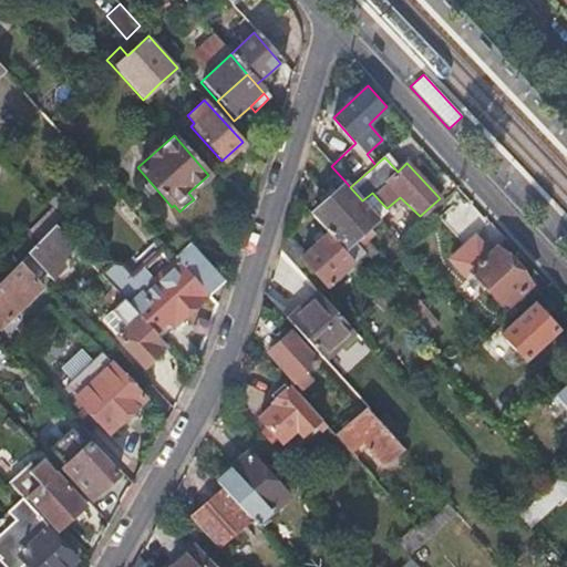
[(328,197),(360,233),(369,243),(377,235),(368,226),(377,217),(362,200),(350,187),(346,182),(328,197)]
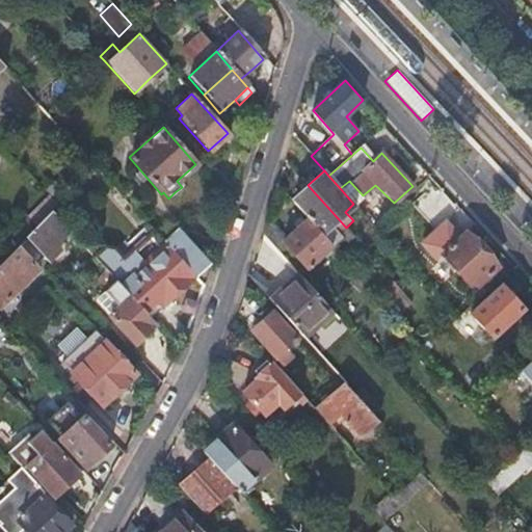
[(291,201),(307,218),(320,233),(338,218),(308,185),(291,201)]
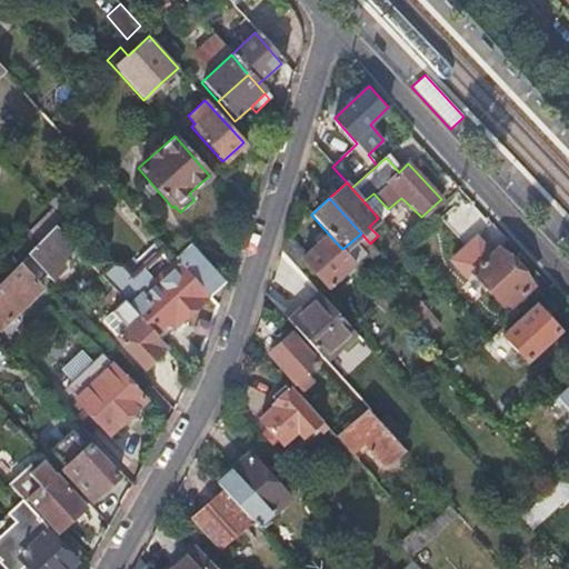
[(28,257),(51,281),(65,270),(59,263),(75,249),(56,229),(33,251),(28,257)]
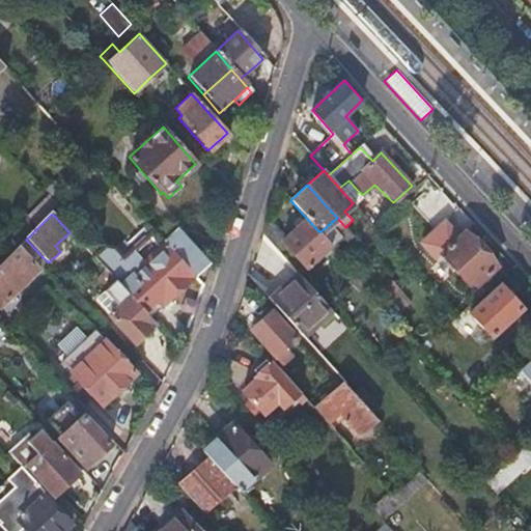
[(266,215),(260,231),(278,251),(285,244),(306,267),(331,245),(319,232),(306,218),(286,235),(266,215)]
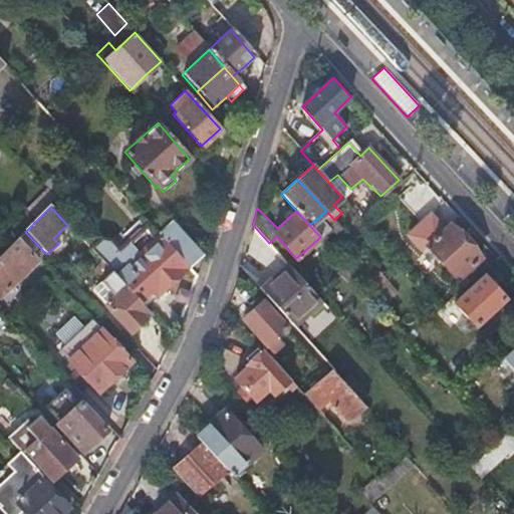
[(309,225),(320,237),(324,242),(334,234),(328,225),(334,220),(326,211),(309,225)]
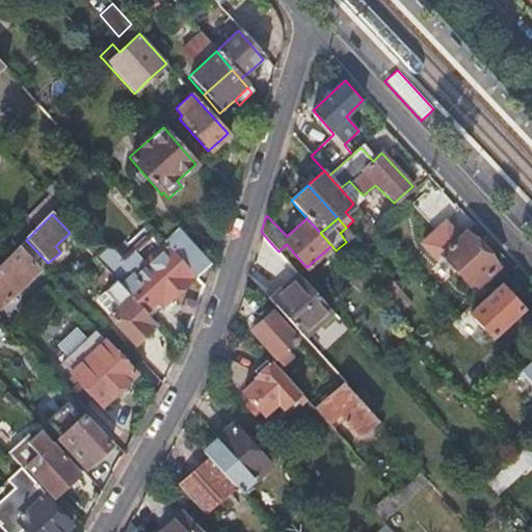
[(446,220),(421,244),(436,261),(442,255),(473,290),(496,267),(464,233),(459,237),(446,220)]
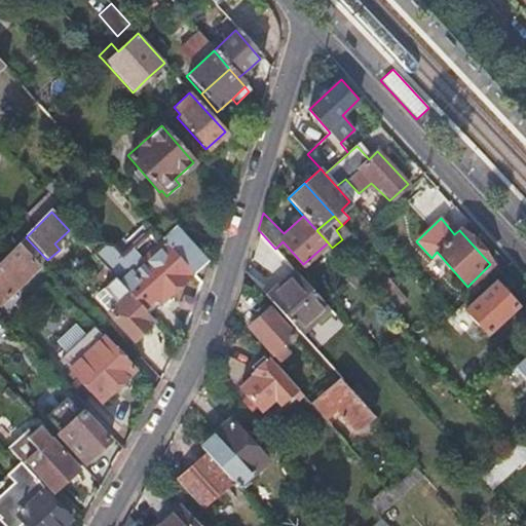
[(22,222),(7,235),(17,247),(17,246),(26,237),(31,232),(22,222)]
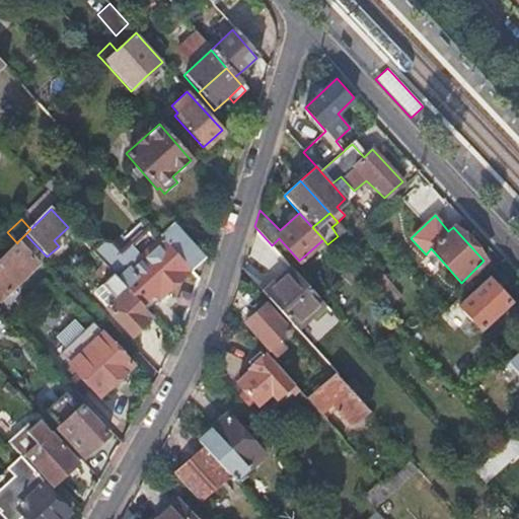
[(331,227),(338,236),(341,239),(348,233),(338,222),(331,227)]
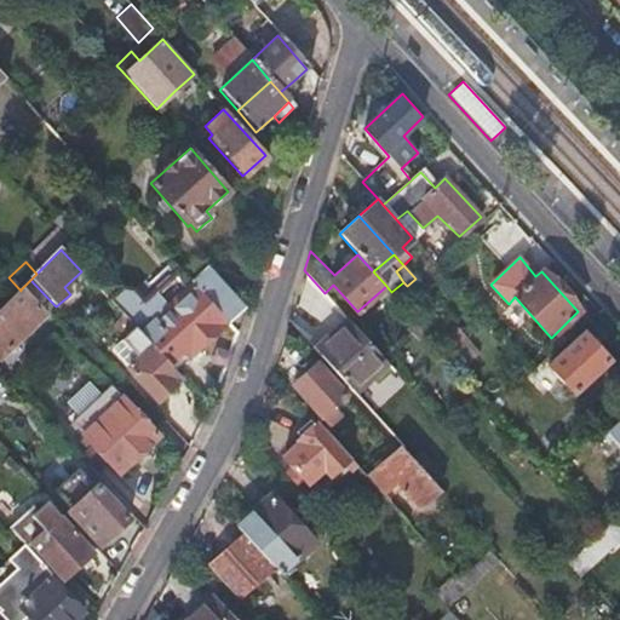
[(166,271),(136,298),(143,306),(155,296),(168,310),(187,293),(166,271)]
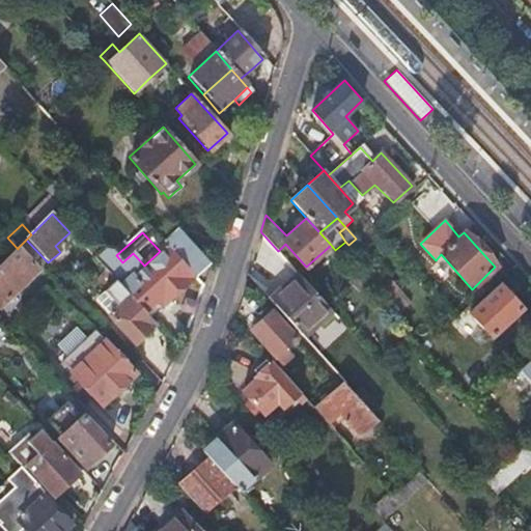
[(165,247),(192,277),(202,288),(208,269),(175,233),(164,245),(165,247)]
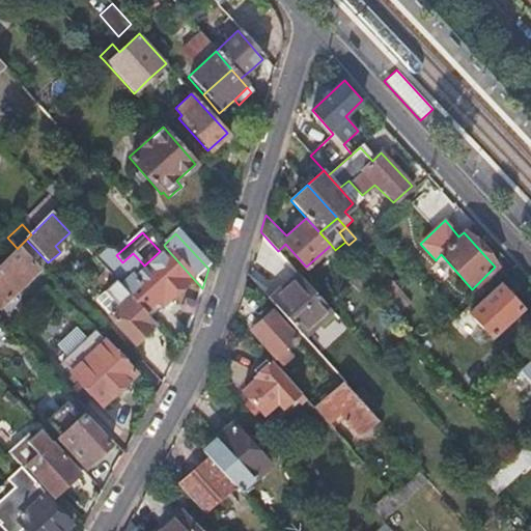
[(94,259),(149,317),(171,298),(192,277),(165,247),(160,251),(144,266),(133,253),(122,262),(116,255),(112,251),(105,250),(94,259)]
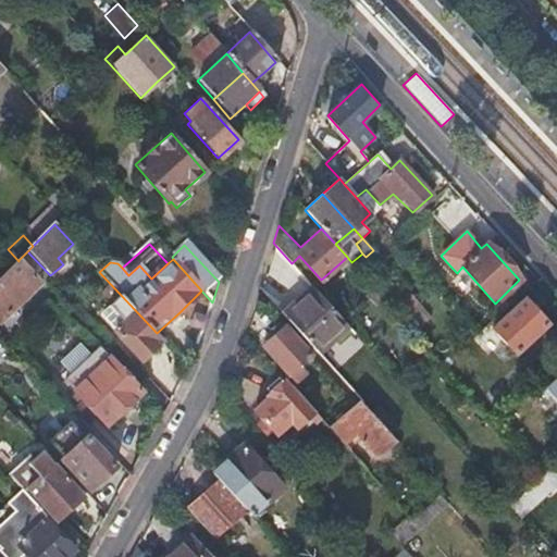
[(0,280),(0,324),(19,307),(42,285),(19,260),(19,261),(0,280)]
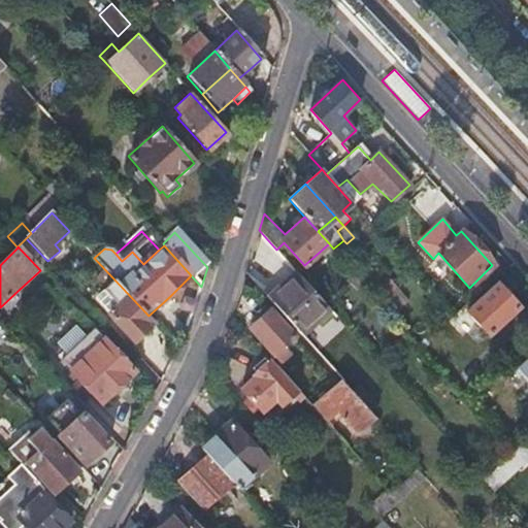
[(118,308),(109,316),(134,341),(144,332),(155,322),(149,316),(94,258),(86,249),(76,257),(107,288),(102,292),(118,308)]
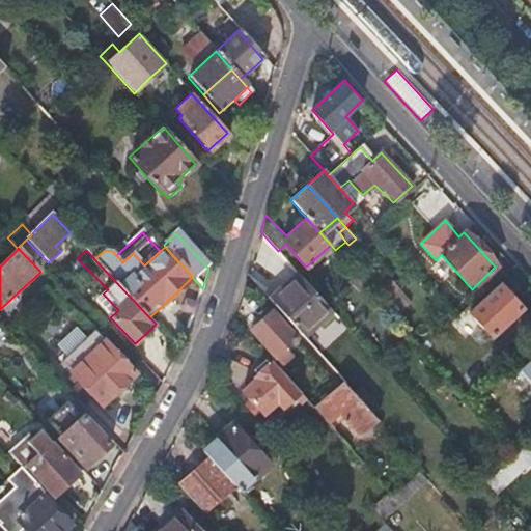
[(297,272),(269,298),(303,334),(330,309),(297,272)]
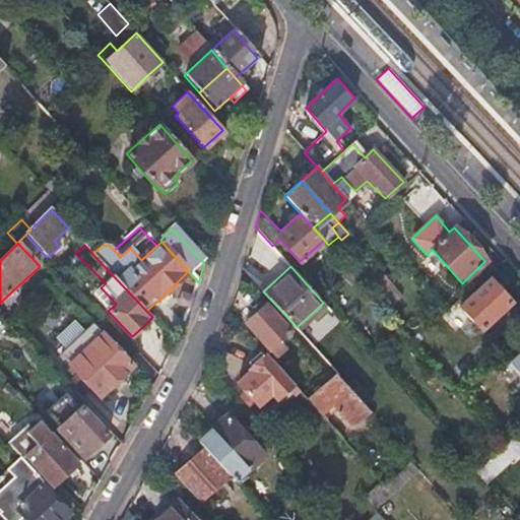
[(361,280),(350,268),(341,275),(352,287),(361,280)]
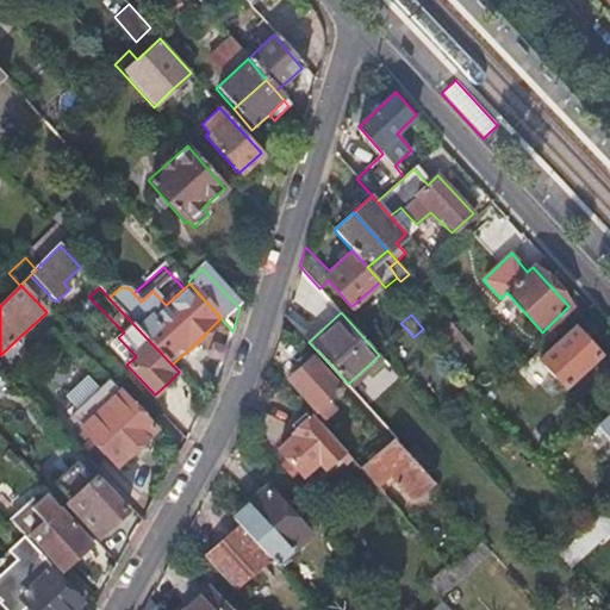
[(433,340),(441,349),(462,332),(453,322),(433,340)]
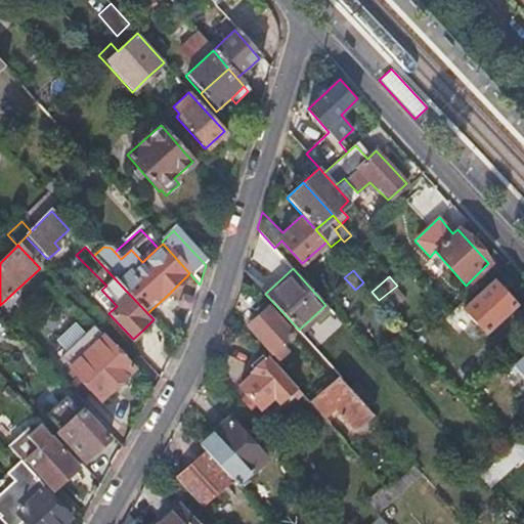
[(493,280),(465,307),(485,332),(515,304),(493,280)]
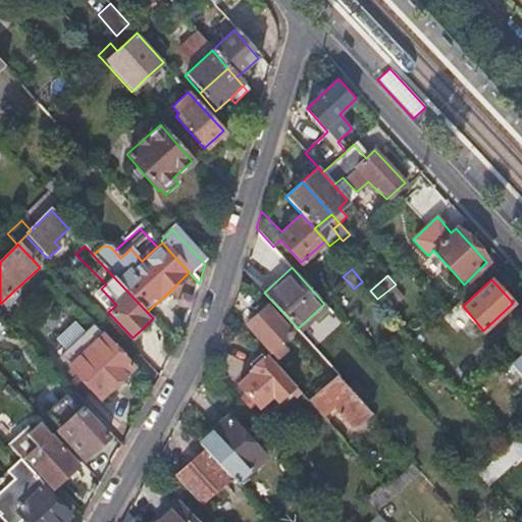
[(291,330),(267,304),(246,321),(276,356),(285,348),(280,341),(291,330)]
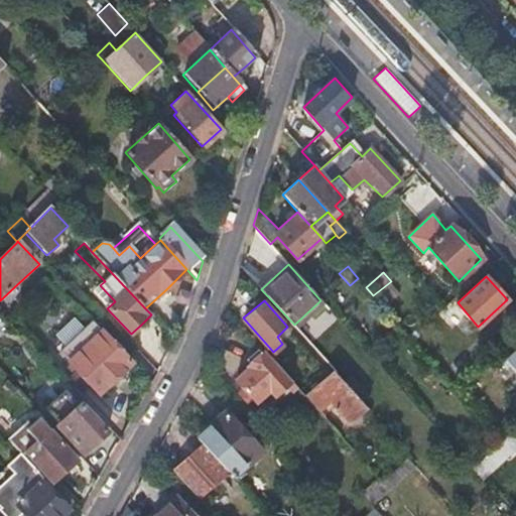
[(92,323),(90,325),(66,348),(76,358),(68,366),(98,397),(114,381),(131,366),(92,323)]
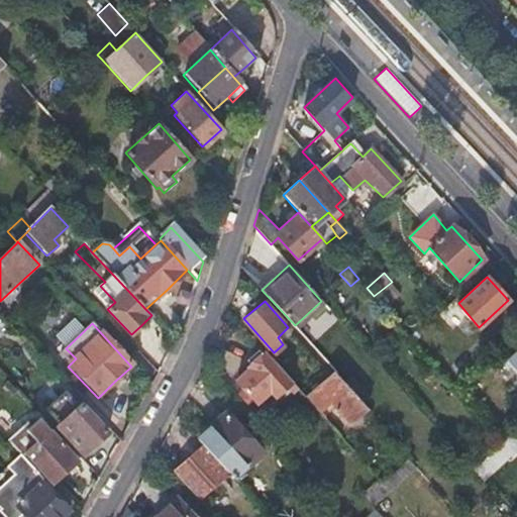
[(283,371),(264,348),(247,363),(249,367),(236,379),(256,401),(271,389),(276,394),(292,380),(283,371)]
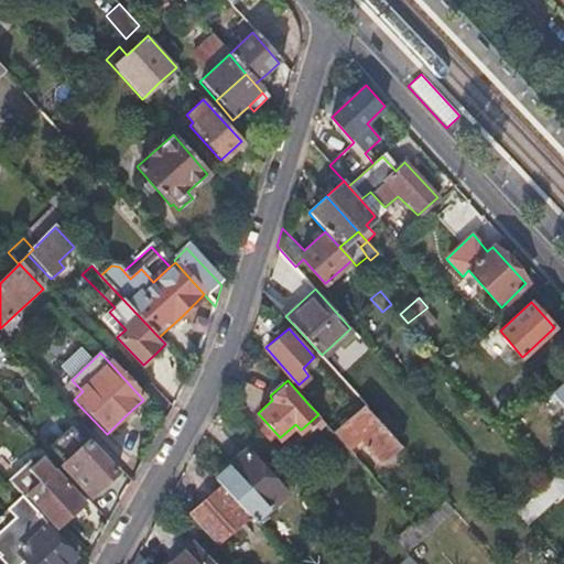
[(563,404),(563,383),(553,393),(563,404)]
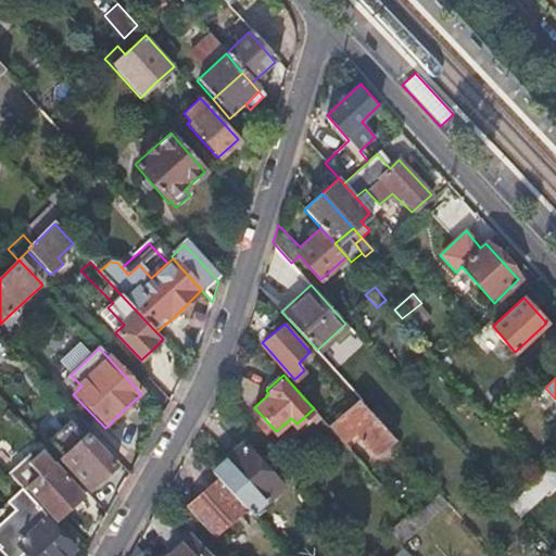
[(304,399),(314,408),(323,418),(331,411),(312,391),(304,399)]
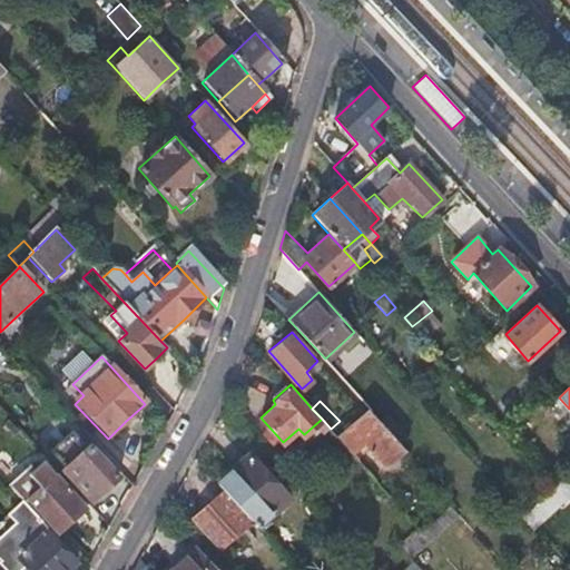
[(338,438),(353,453),(365,442),(387,465),(406,449),(370,409),(338,438)]
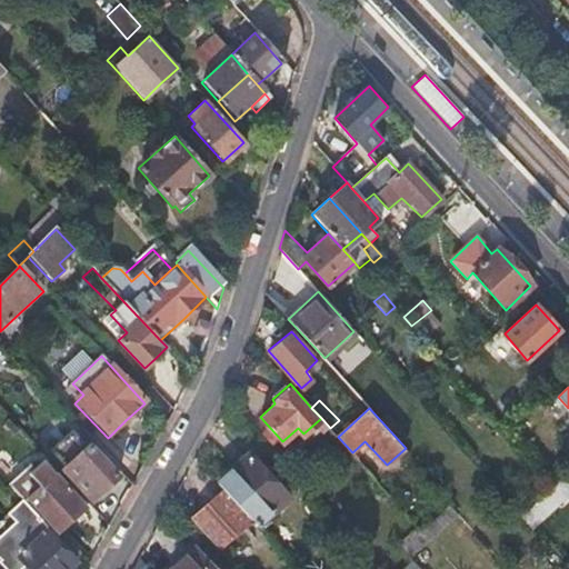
[(117,481),(87,447),(86,449),(72,435),(50,455),(62,468),(60,470),(91,505),(105,492),(117,481)]
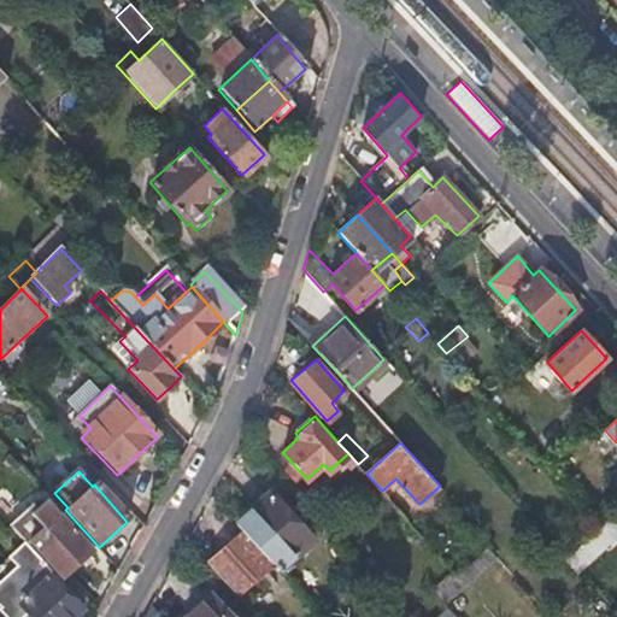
[(236,522),(241,528),(271,560),(278,569),(313,538),(270,492),(236,522)]
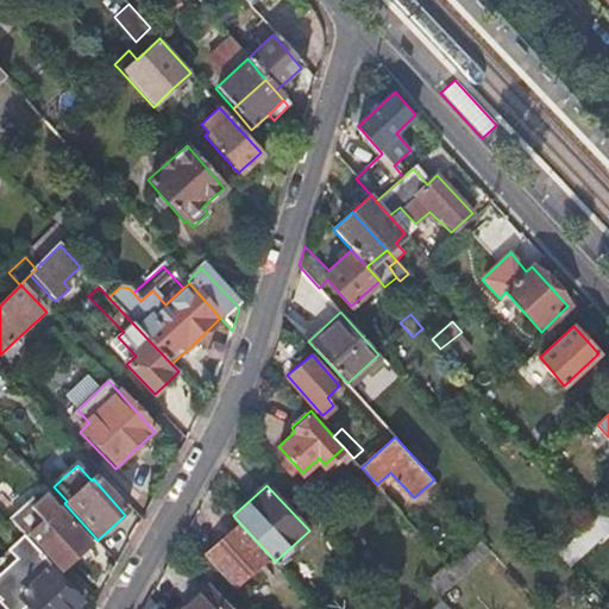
[(44,525),(29,539),(60,573),(75,560),(89,547),(54,506),(52,508),(44,500),(32,510),(44,525)]
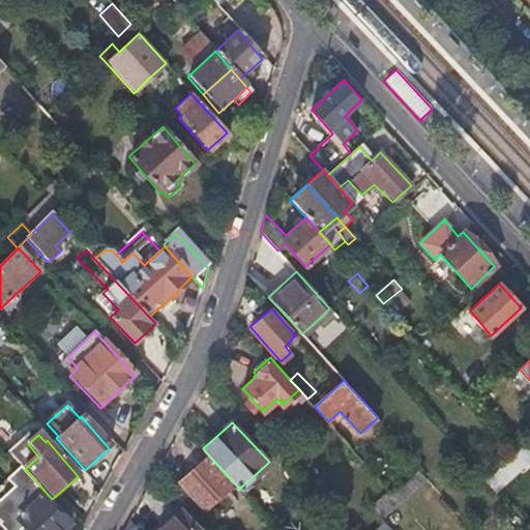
[(28,444),(11,459),(20,467),(23,470),(25,469),(38,457),(28,444)]
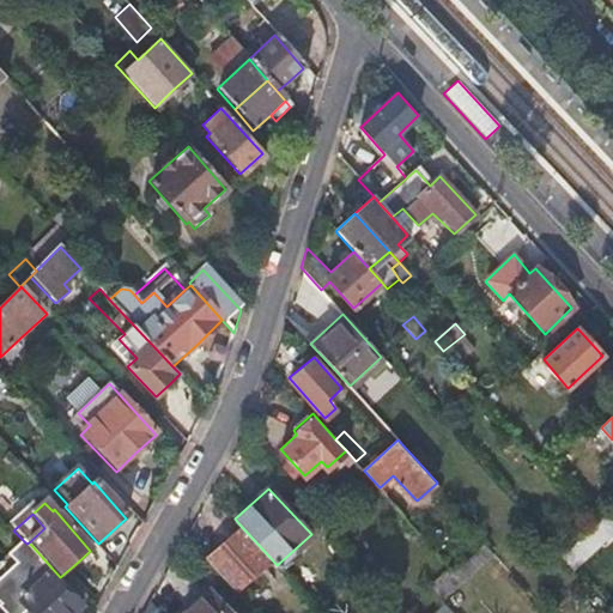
[(240,525),(204,556),(235,589),(269,557),(240,525)]
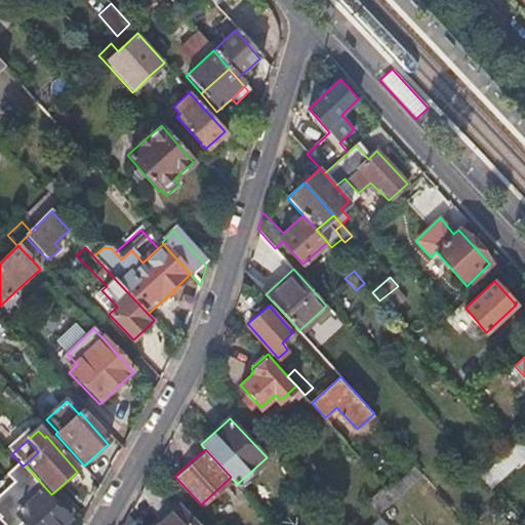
[(496,459),(478,476),(491,490),(510,474),(496,459)]
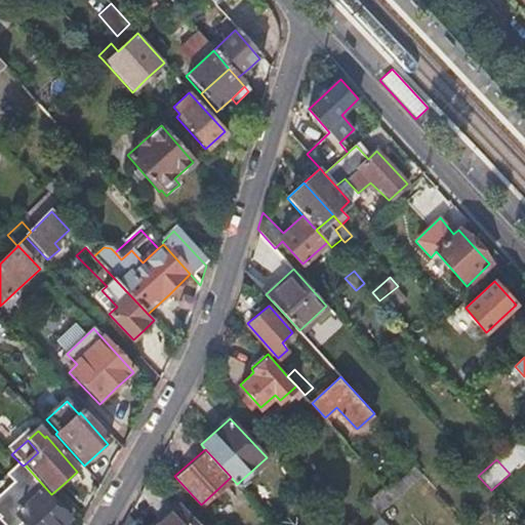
[(0,495),(0,515),(1,516),(0,516),(0,524),(64,524),(69,521),(43,493),(45,491),(23,466),(19,462),(6,476),(13,483),(0,495)]
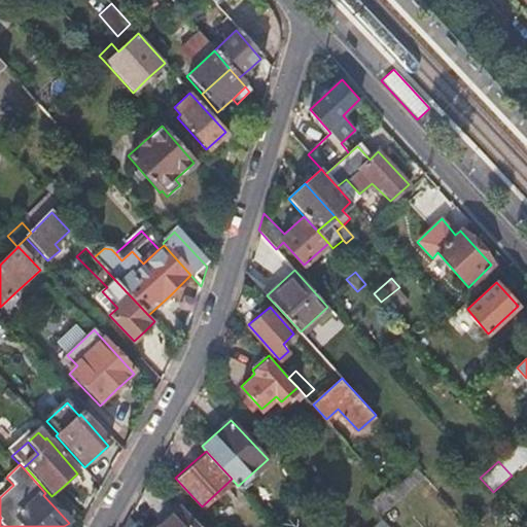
[(392,491),(401,501),(427,479),(418,468),(392,491)]
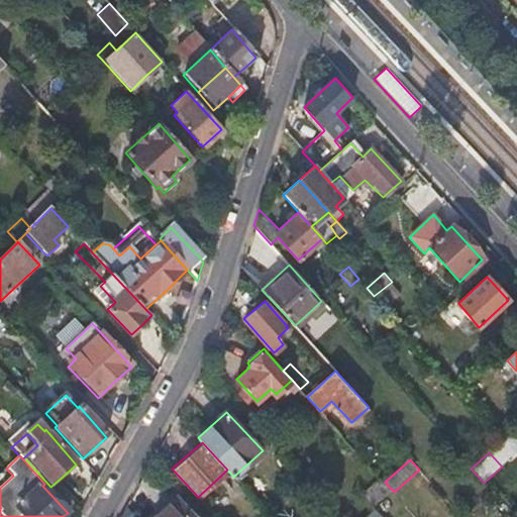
[(375,505),(375,509),(394,492),(385,482),(382,478),(364,494),(375,505)]
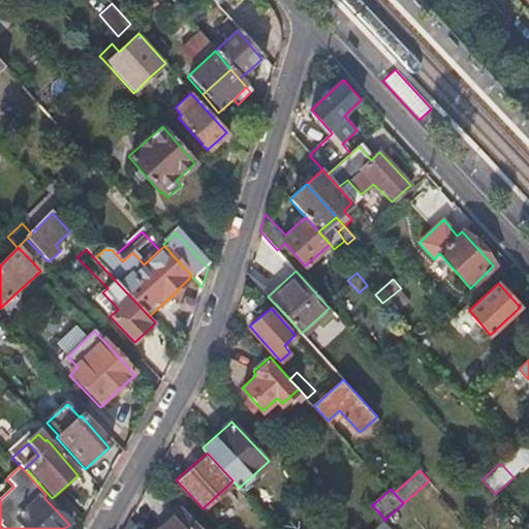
[(201,528),(182,507),(157,528),(201,528)]
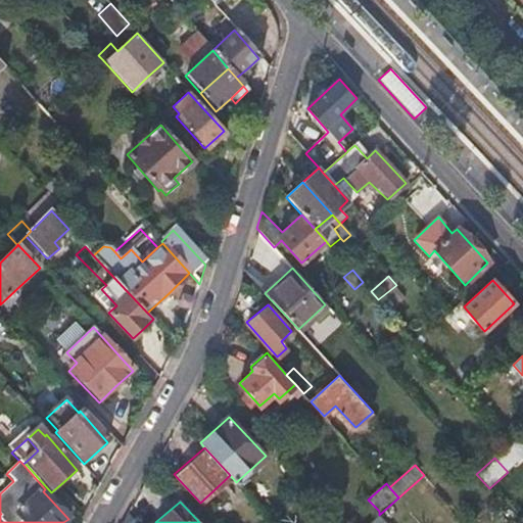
[(138,522),(128,511),(120,522),(138,522)]
